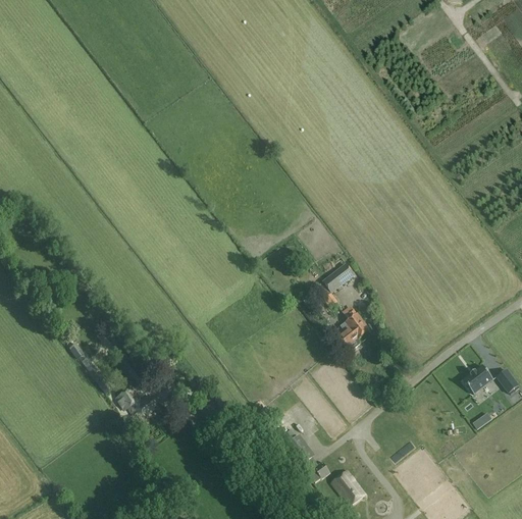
[(346,262),(322,280),(318,284),(326,296),(355,274),(346,262)]
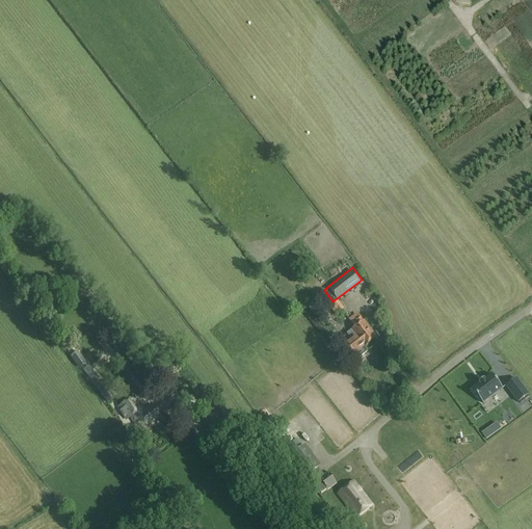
[(351,327),(356,335),(346,342),(353,352),(365,344),(376,335),(360,313),(352,319),(355,324),(351,327)]
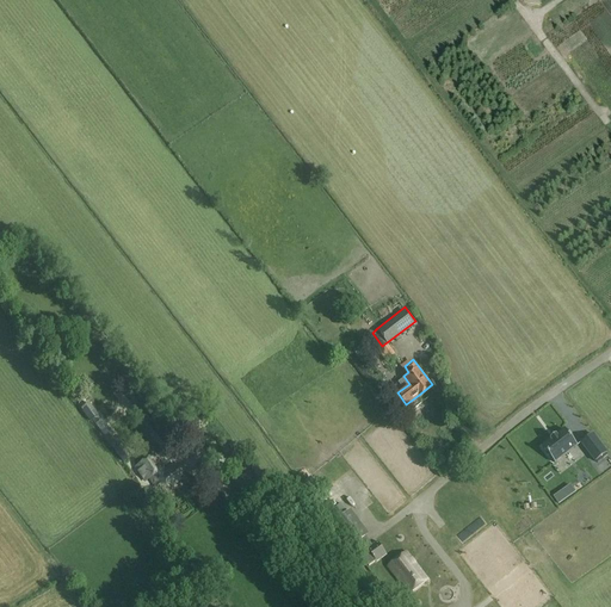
[(92,420),(98,415),(99,416),(100,415),(88,400),(80,406),(92,420)]
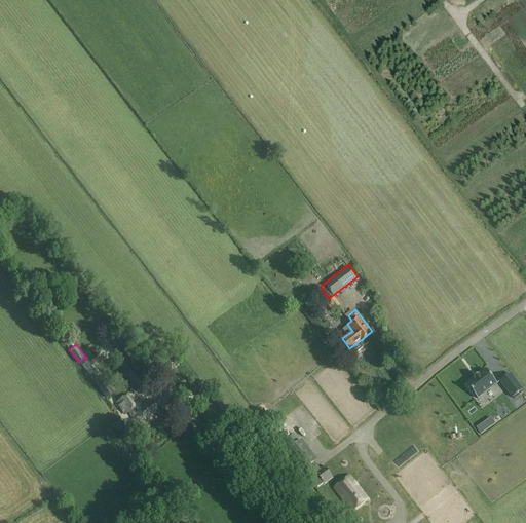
[(487,368),(480,373),(475,376),(475,377),(467,382),(478,397),(497,381),(487,368)]
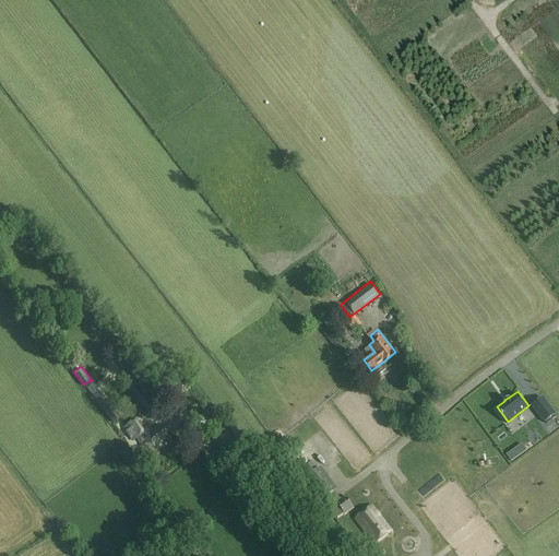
[(543,394),(533,403),(546,420),(556,412),(543,394)]
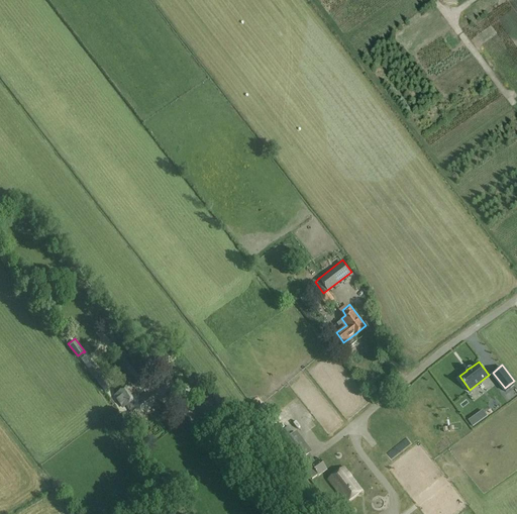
[(98,367),(92,372),(105,388),(111,383),(98,367)]
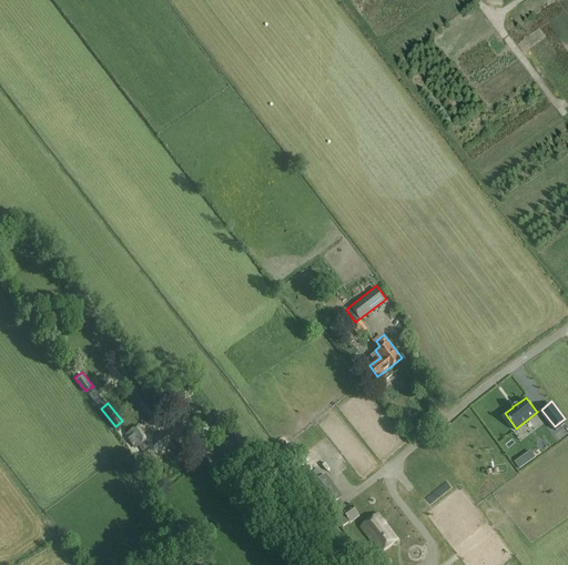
[(143,420),(125,432),(135,445),(139,442),(151,458),(163,450),(162,447),(170,442),(161,429),(153,435),(143,420)]
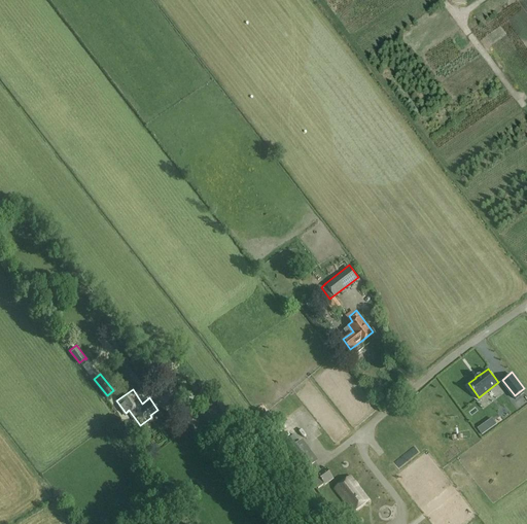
[(488,428),(484,422),(478,426),(482,432),(488,428)]
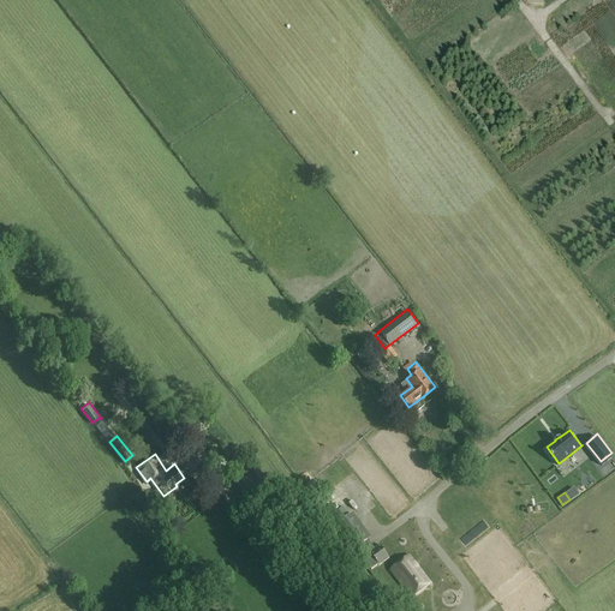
[(335,523),(354,547),(372,534),(353,510),(335,523)]
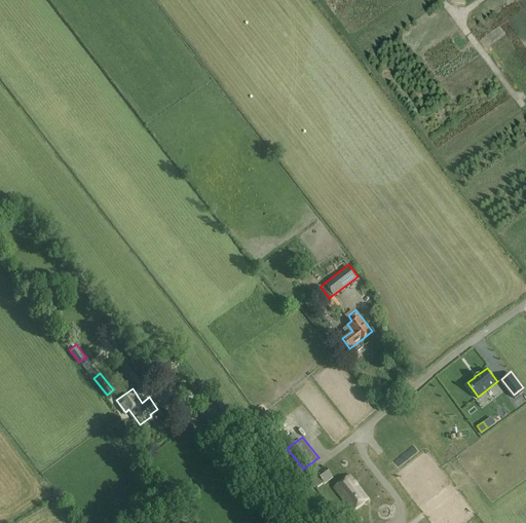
[(316,471),(310,475),(313,478),(312,478),(317,485),(324,481),(324,482),(333,475),(325,464),(316,471)]
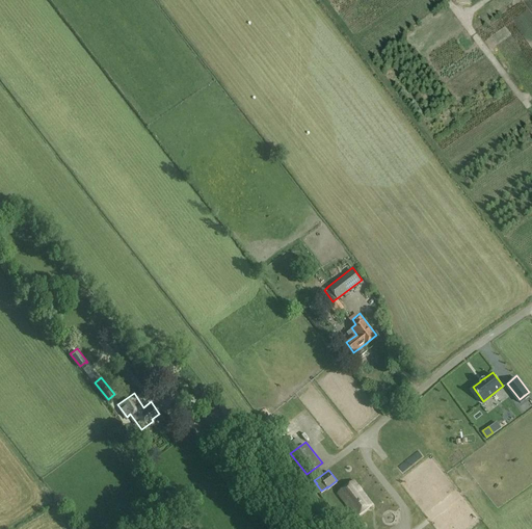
[(356,514),(372,503),(353,479),(338,491),(356,514)]
